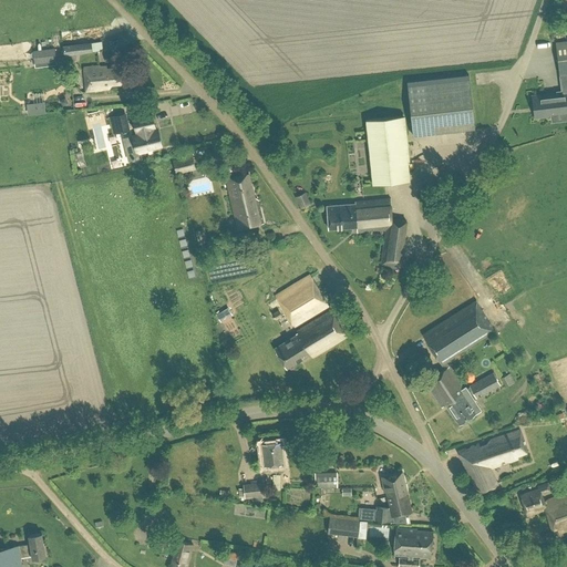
[(63,45),(61,45),(63,62),(75,60),(75,53),(92,52),(92,51),(99,50),(99,49),(102,49),(101,40),(91,41),(63,45)]
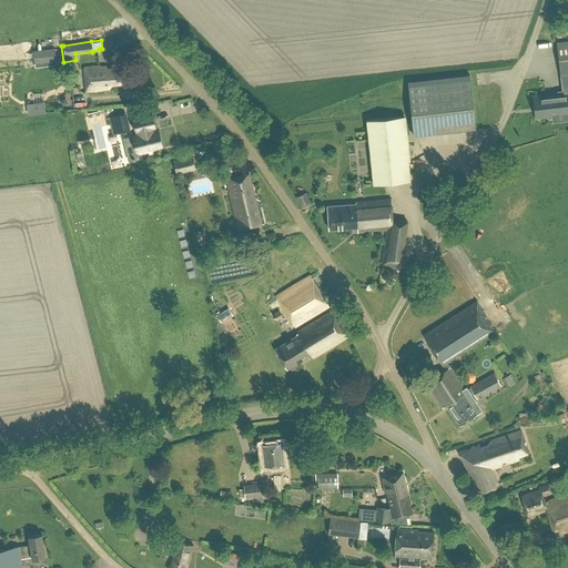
[(567,40),(556,42),(560,75),(567,73),(567,40)]
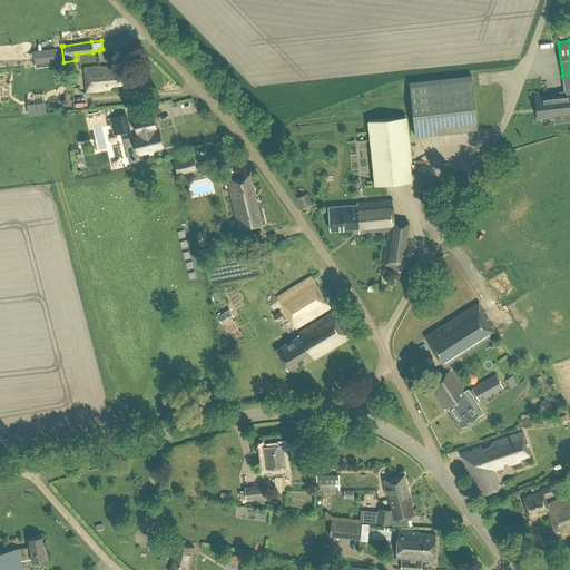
[(55,60),(53,47),(32,50),(33,62),(55,60)]
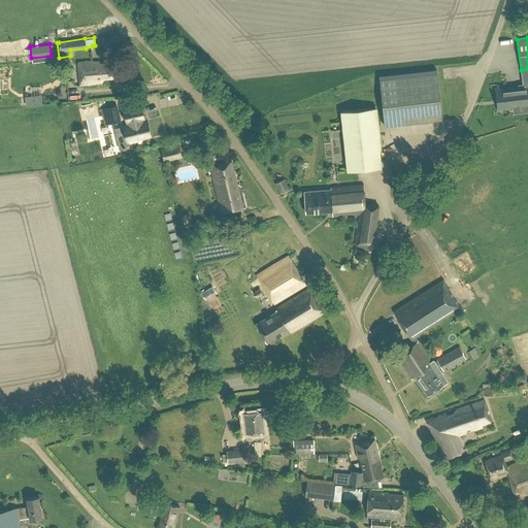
[(92,62),(92,61),(78,62),(79,85),(94,84),(94,79),(112,77),(111,63),(99,64),(99,61),(92,62)]
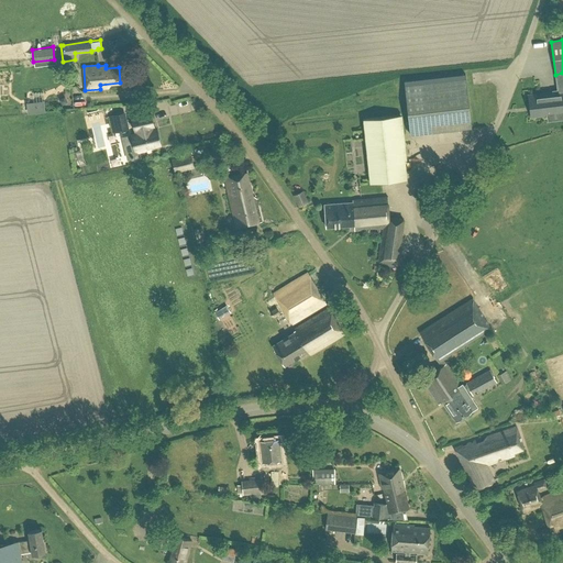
[(472,128),(465,74),(404,80),(409,134),(472,128)]
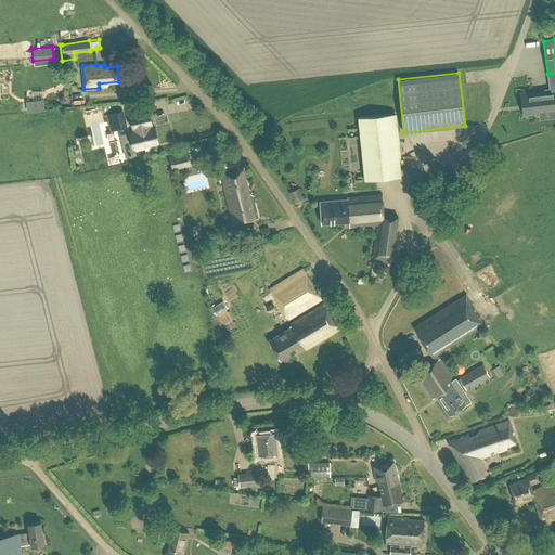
[(520,93),(523,115),(540,113),(540,118),(554,116),(554,110),(554,90),(553,91),(554,93),(545,94),(544,91),(542,91),(520,93)]
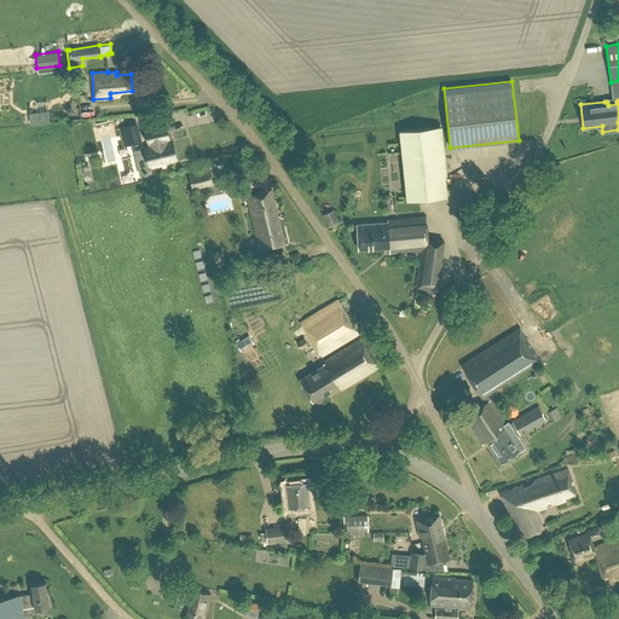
[(39,123),(38,111),(28,111),(29,125),(39,123)]
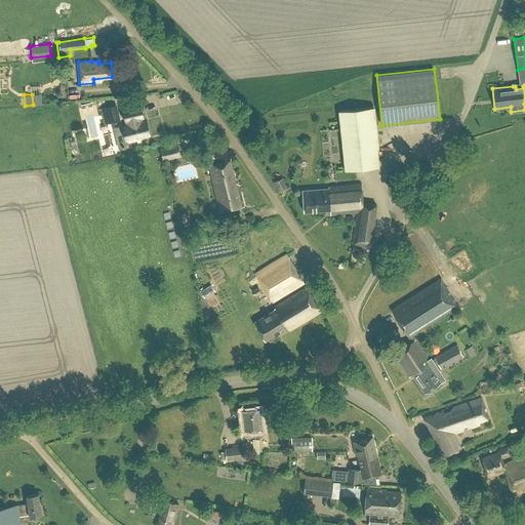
[(106,123),(119,120),(116,105),(103,108),(106,123)]
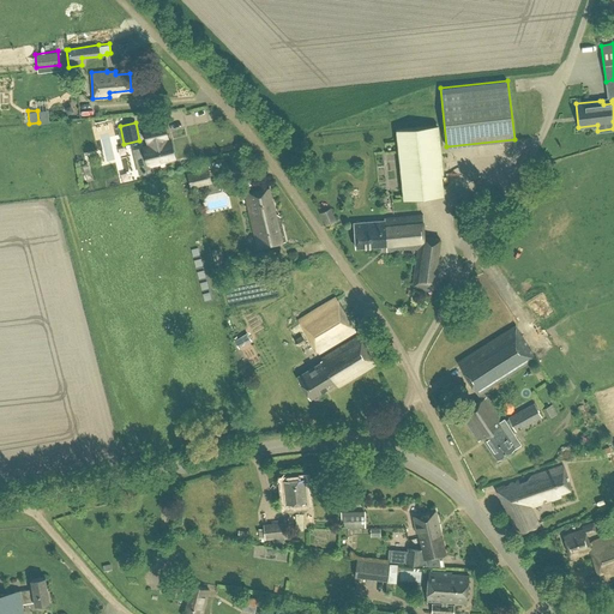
[(150,144),(143,146),(132,149),(138,174),(150,172),(149,164),(160,162),(160,161),(175,157),(172,140),(167,142),(166,138),(168,137),(164,122),(145,127),(148,142),(149,140),(150,144)]
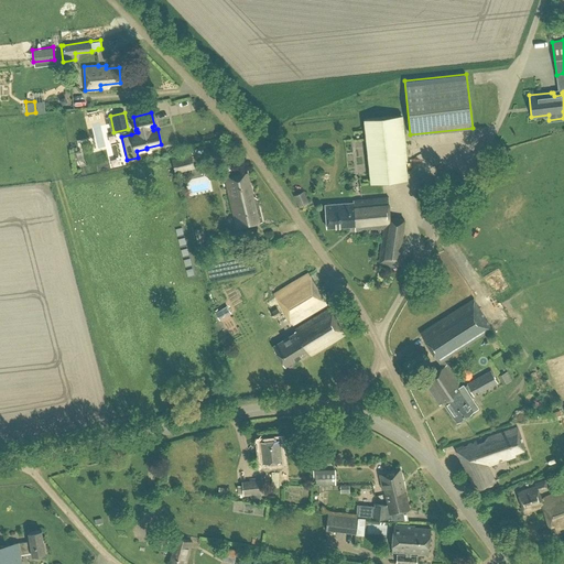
[(371,183),(408,179),(401,115),(364,119),(371,183)]
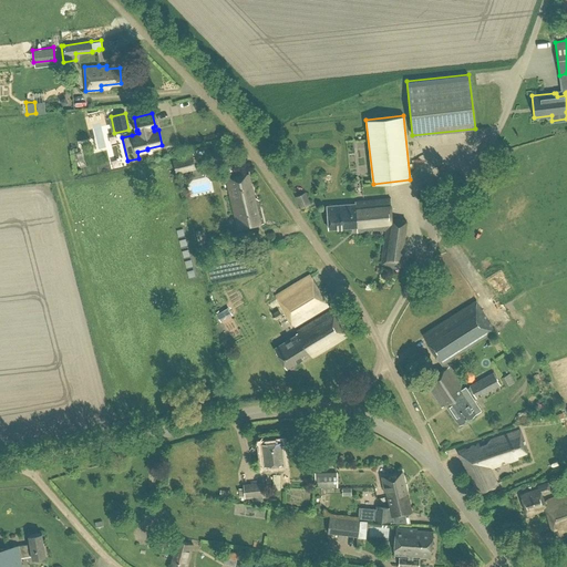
[(79,148),(72,150),(74,162),(82,161),(79,148)]
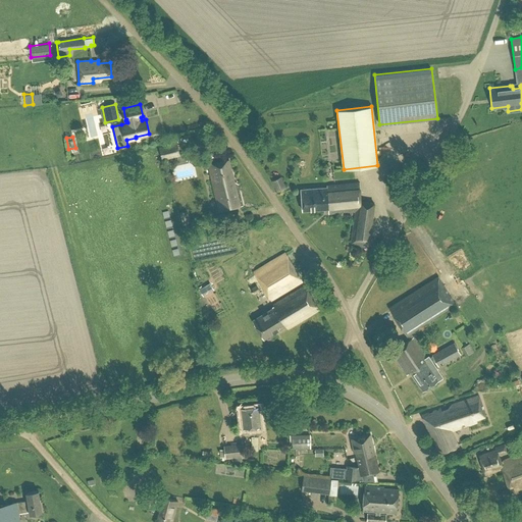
[(162,160),(173,157),(172,152),(178,151),(176,144),(158,148),(162,160)]
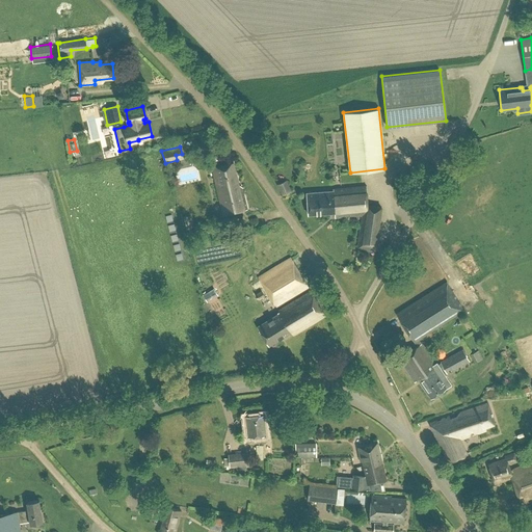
[(223,215),(247,209),(242,187),(239,184),(233,162),(212,167),(223,215)]
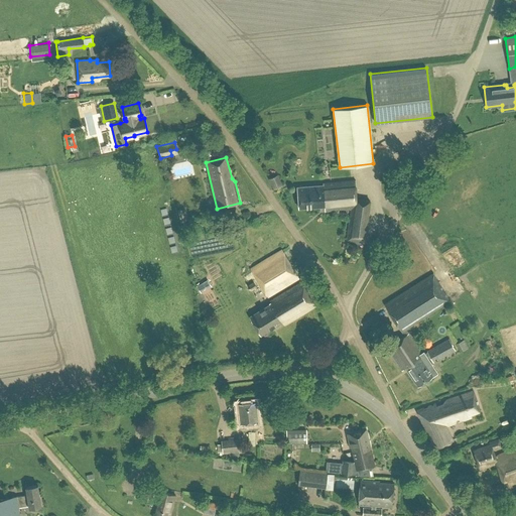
[(273,188),(274,188),(282,185),(277,174),(268,178),(273,188)]
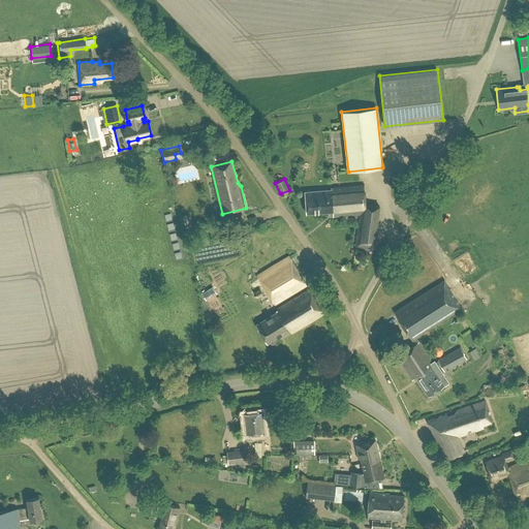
[(373,245),(378,205),(365,205),(363,184),(332,187),(332,189),(305,191),(307,213),(333,211),(333,217),(359,215),(355,247),(373,250),(373,245)]
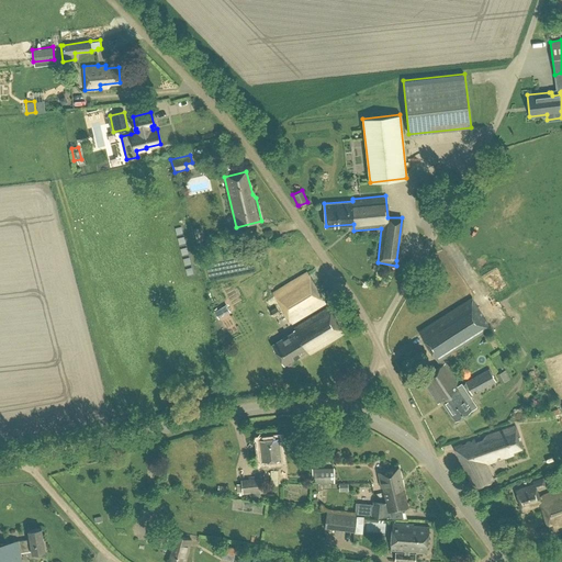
[(291,323),(325,302),(306,272),(273,293),(291,323)]
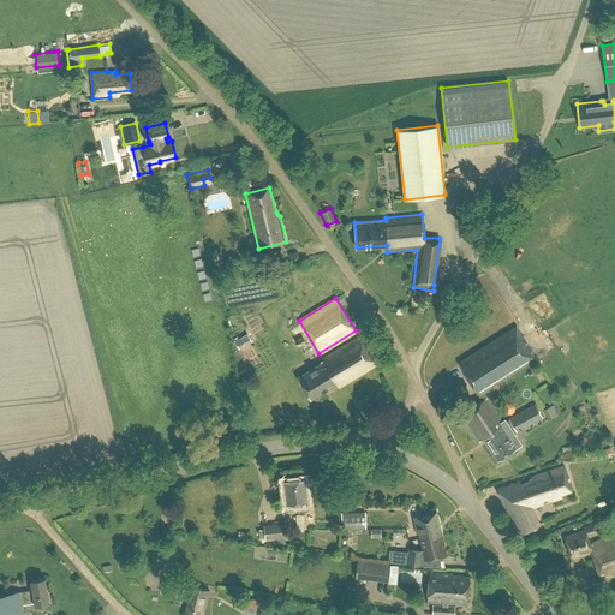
[(478,395),(536,358),(517,326),(458,363),(478,395)]
